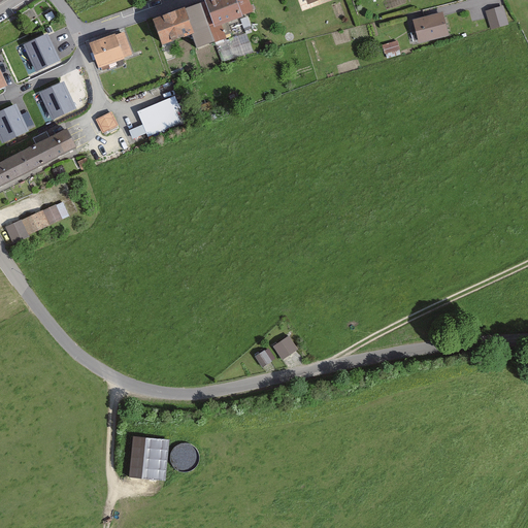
[(215,42),(228,37),(223,24),(246,15),(241,0),(213,0),(201,4),(215,42)]
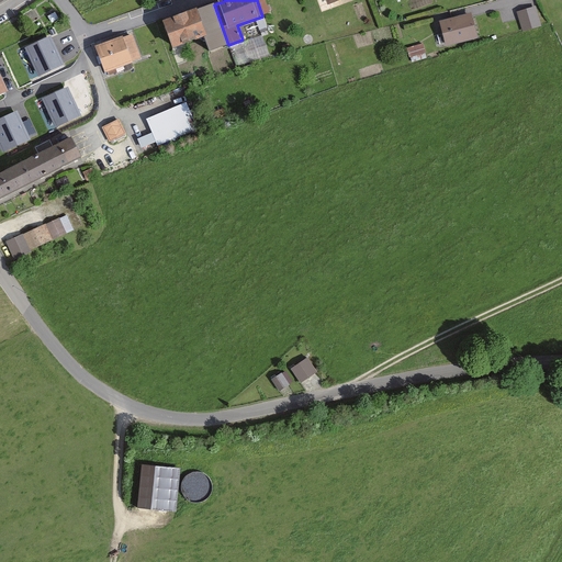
[(165,21),(173,46),(209,34),(214,49),(228,45),(214,4),(165,21)]
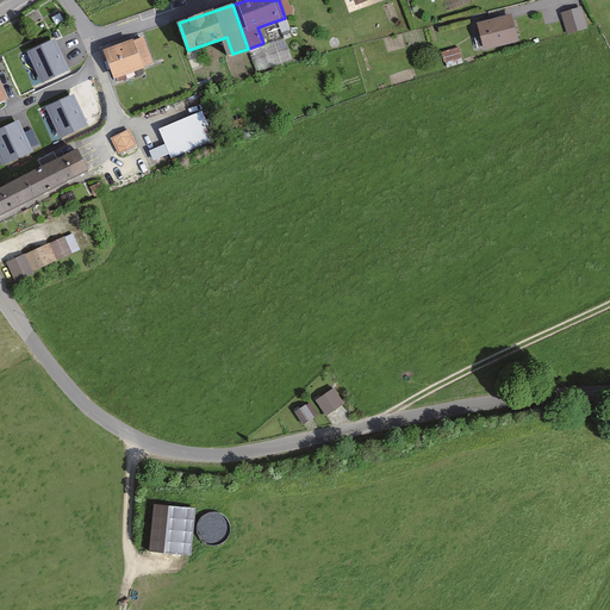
[(567,13),(573,31),(583,27),(578,10),(567,13)]
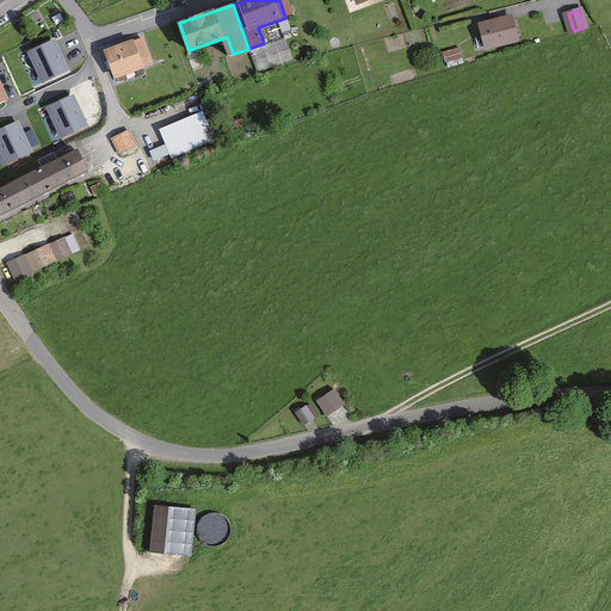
[(481,24),(487,51),(524,42),(518,16),(481,24)]
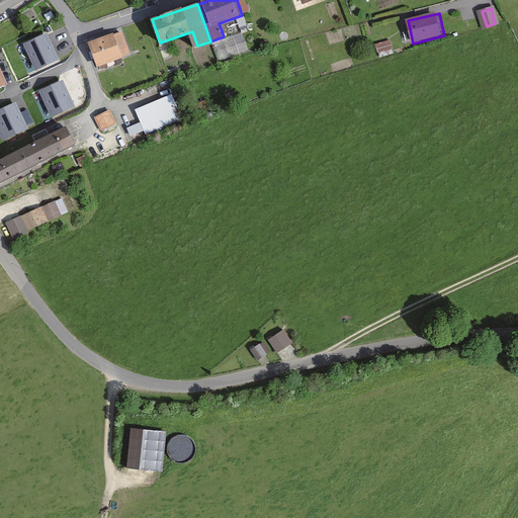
[(92,44),(101,65),(131,54),(122,31),(92,44)]
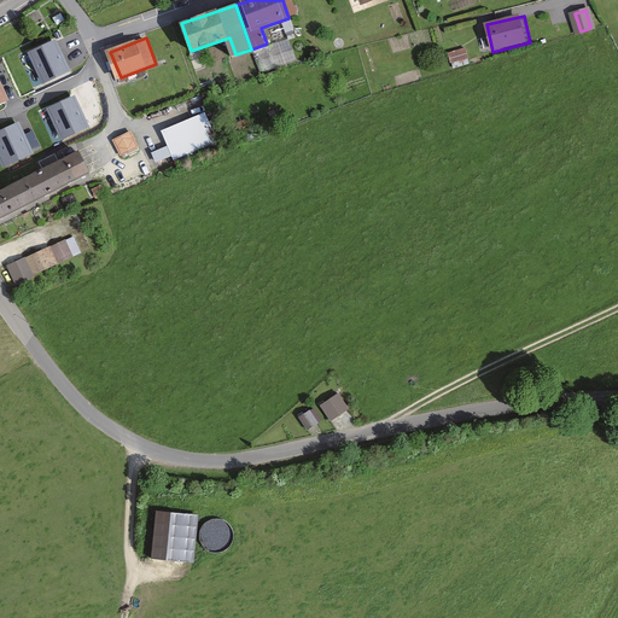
[(56,40),(28,52),(42,85),(71,71),(56,40)]
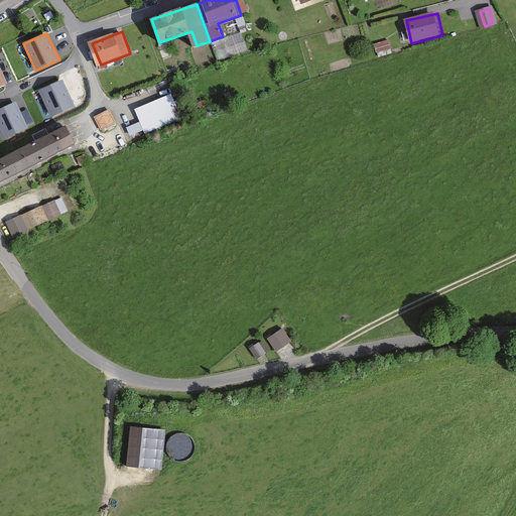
[(379,53),(393,49),(390,38),(376,42),(379,53)]
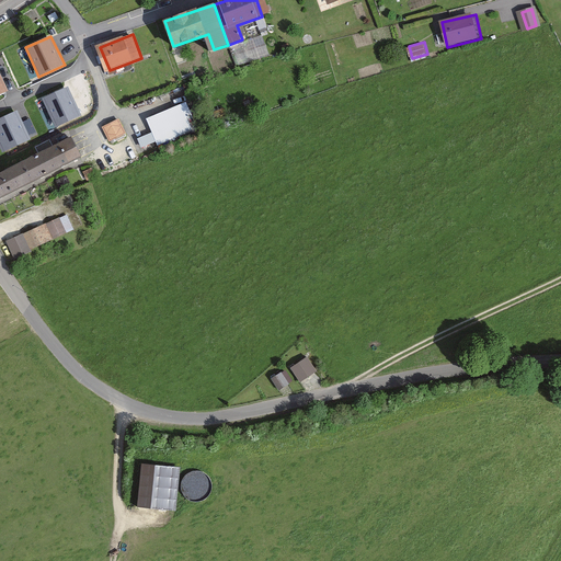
[(68,86),(42,99),(56,128),(82,116),(68,86)]
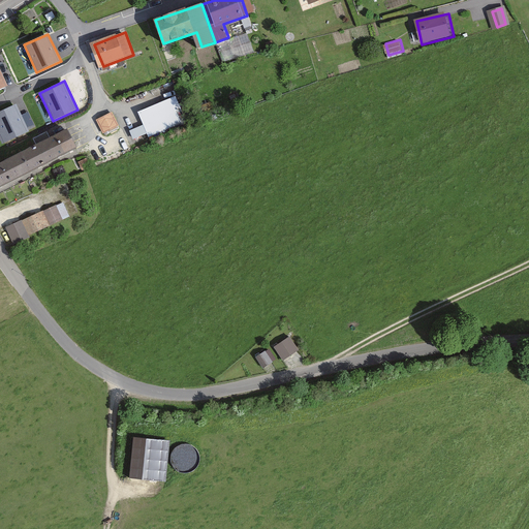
[(138,111),(149,137),(188,122),(179,95),(138,111)]
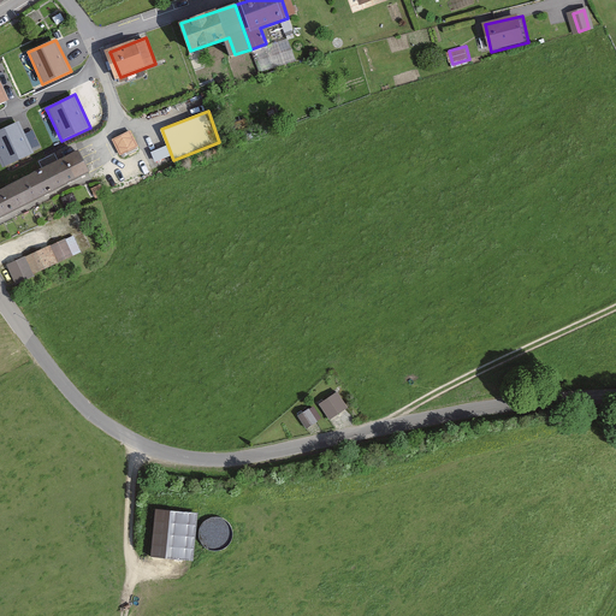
[(18,122),(0,129),(0,161),(3,169),(34,154),(18,122)]
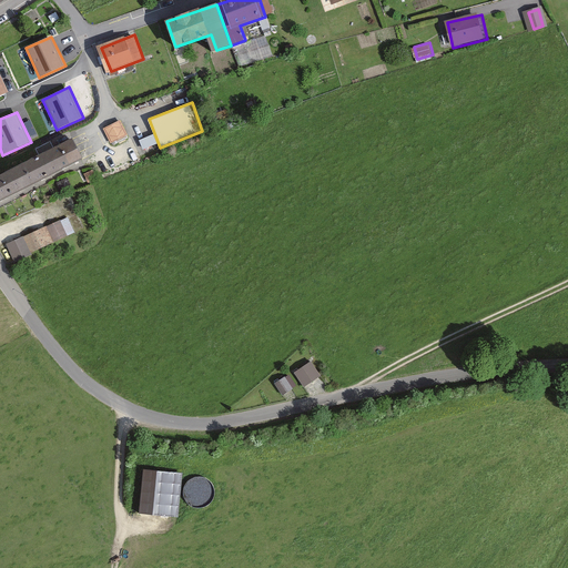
[(32,119),(26,121),(31,137),(38,134),(32,119)]
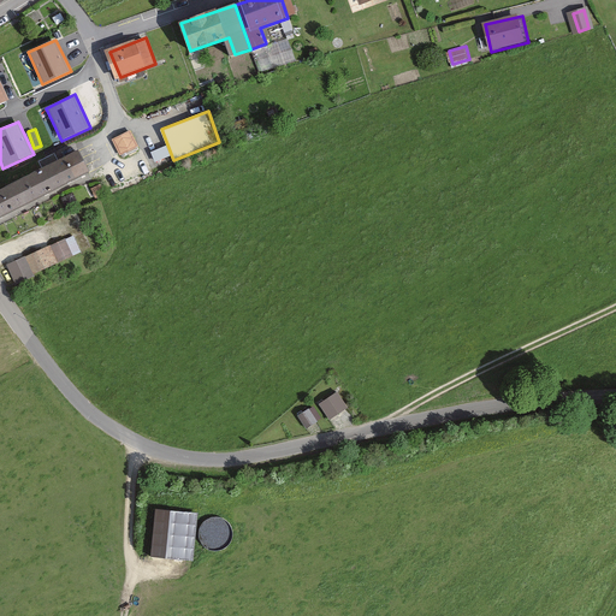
[(113,140),(118,155),(140,147),(134,131),(113,140)]
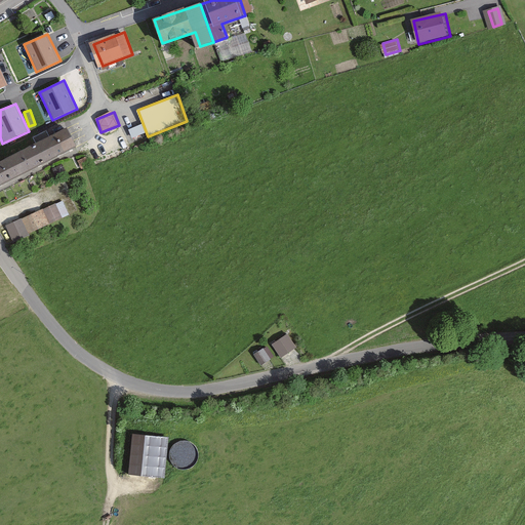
[(0,162),(0,185),(77,147),(69,129),(0,162)]
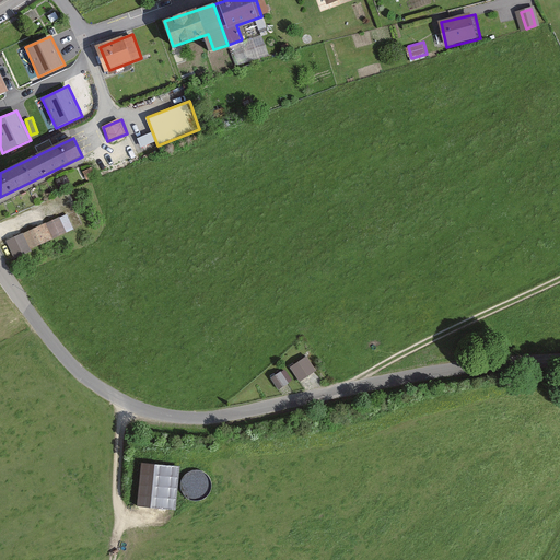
[(8,241),(15,258),(78,231),(70,214),(8,241)]
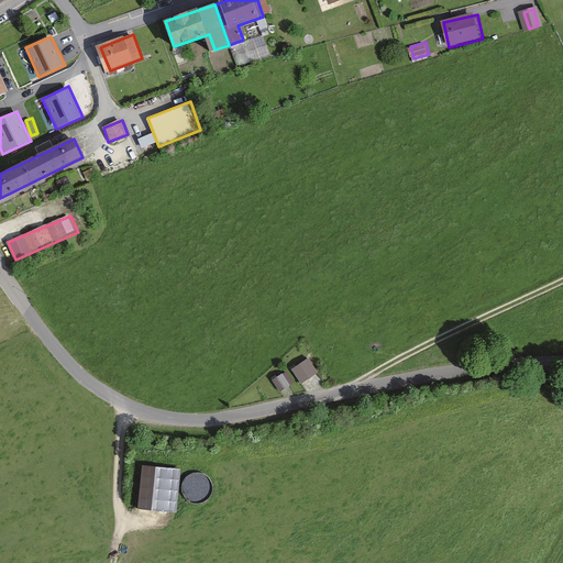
[(309,357),(294,368),(305,383),(319,372),(309,357)]
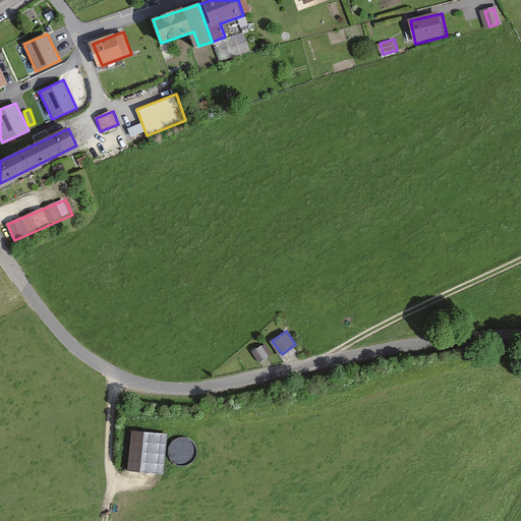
[(263,347),(254,353),(263,364),(271,357),(263,347)]
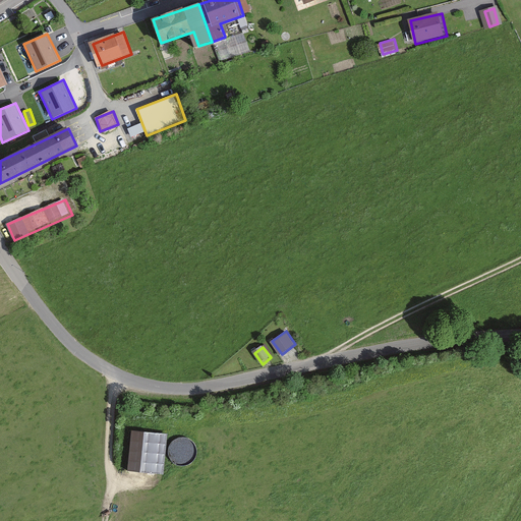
[(128,468),(165,471),(168,430),(130,428),(128,468)]
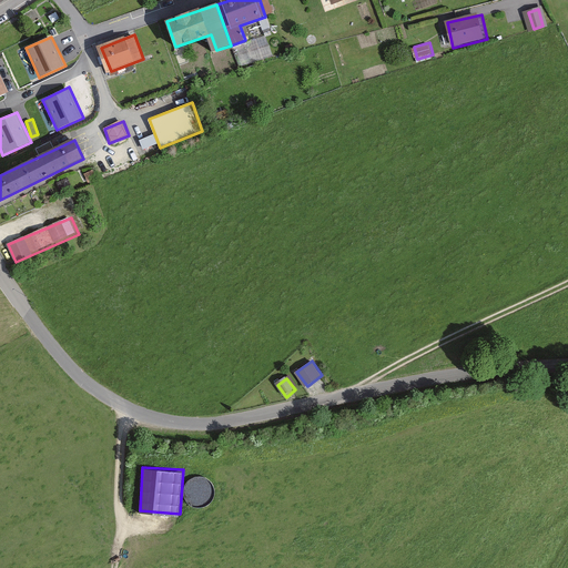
[(213,503),(215,498),(216,494),(216,489),(214,485),(211,480),(205,478),(201,478),(196,479),(192,482),(189,485),(186,490),(186,495),(188,499),(191,504),(194,507),(200,508),(204,508),(210,506),(213,503)]
